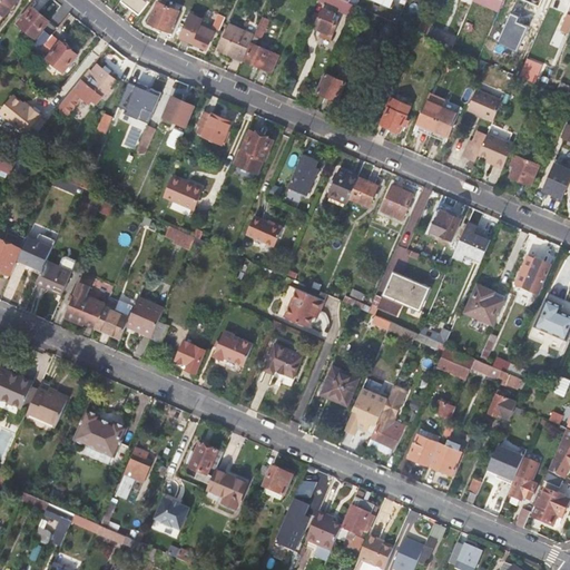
[(0,0),(0,11),(5,16),(17,0),(0,0)]
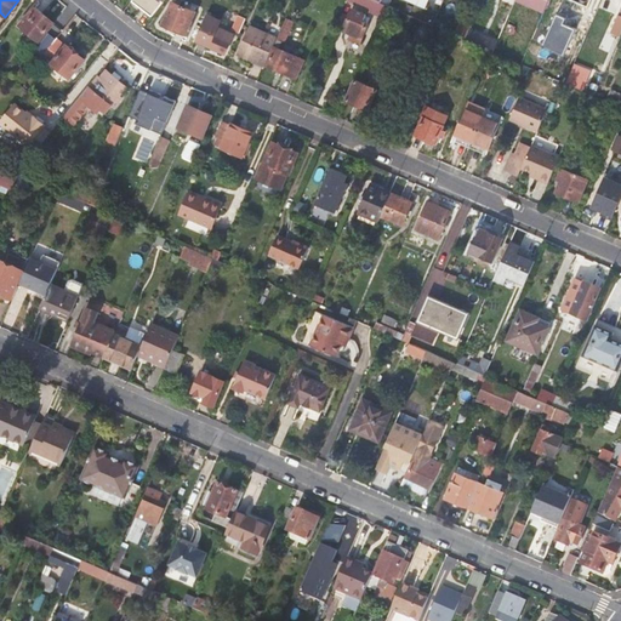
[(165,0),(144,0),(147,3),(144,7),(154,15),(165,0)]
